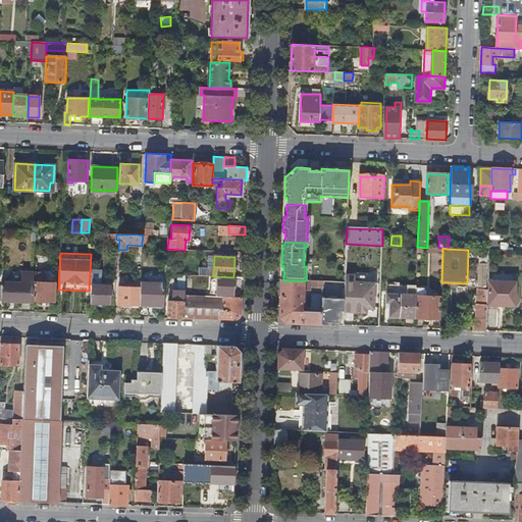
[(485,289),(486,264),(479,264),(478,289),(485,289)]
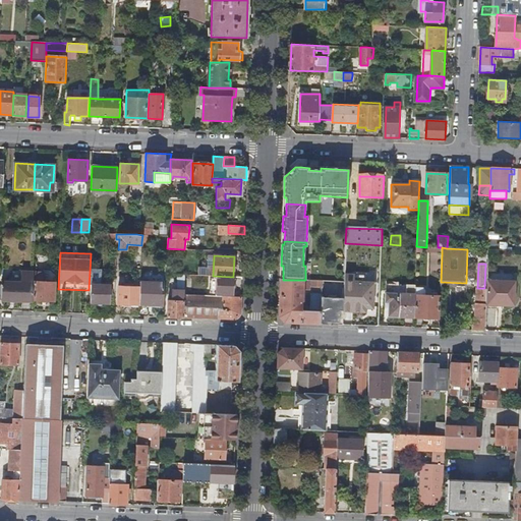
[(2,286),(0,285),(0,297),(1,297),(1,299),(32,301),(34,272),(21,272),(20,282),(2,281),(2,286)]
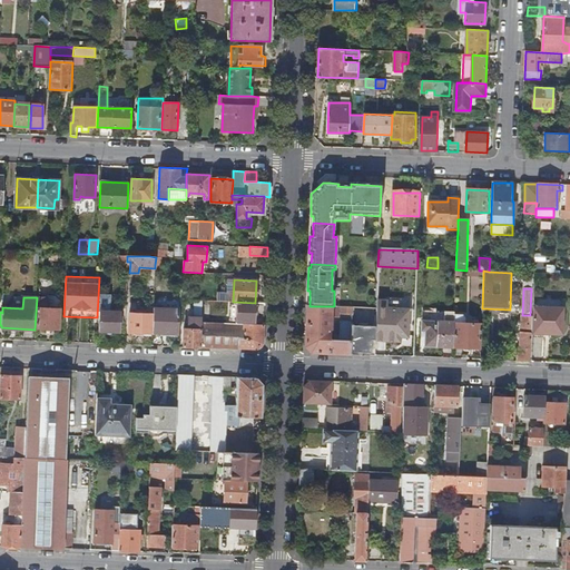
[(39,297),(38,327),(59,328),(60,308),(52,308),(52,305),(47,305),(48,298),(39,297)]
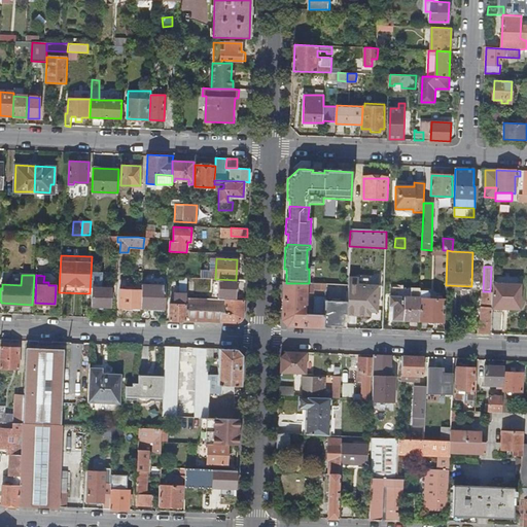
[(236,297),(236,280),(216,279),(216,281),(215,281),(215,291),(219,291),(218,296),(236,297)]
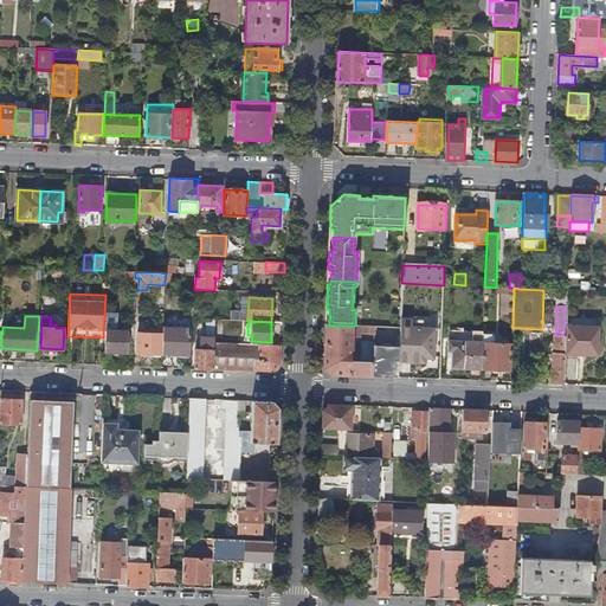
[(136,353),(162,354),(163,328),(163,326),(156,326),(155,329),(153,329),(153,331),(137,331),(136,353)]
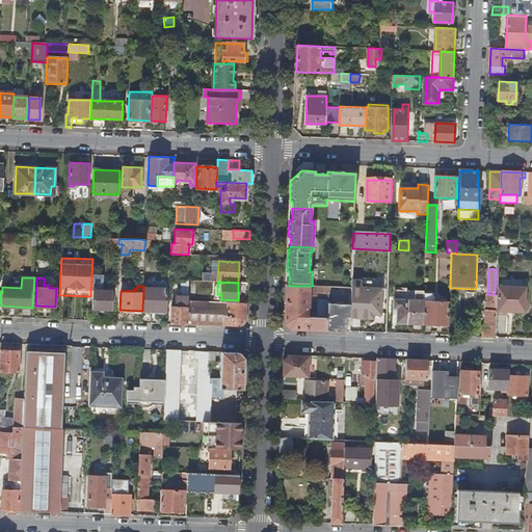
[(290,329),(350,333),(350,319),(351,307),(327,307),(327,300),(317,300),(317,318),(309,318),(310,290),(315,290),(315,293),(328,293),(328,287),(312,286),(289,286),(287,286),(285,324),(290,329)]
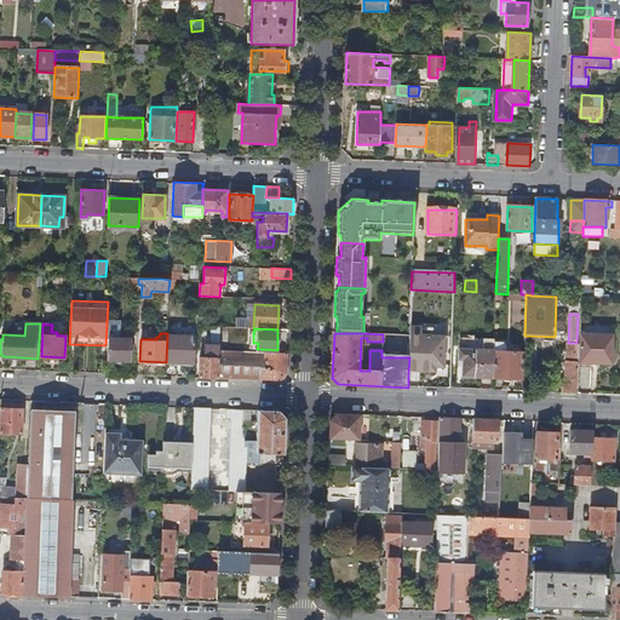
[(613,336),(579,334),(579,344),(579,363),(612,365),(613,336)]
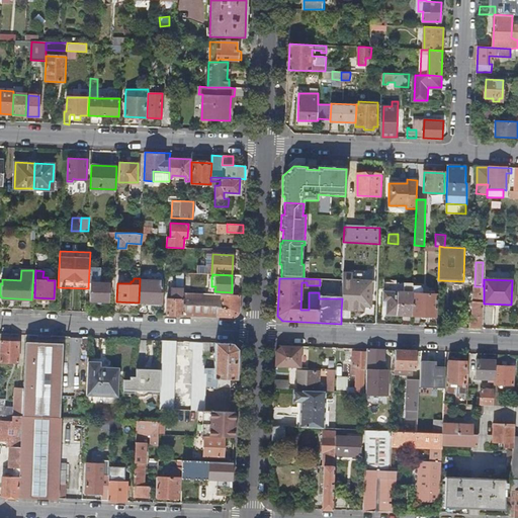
[(100,280),(100,282),(91,282),(90,300),(108,300),(109,283),(103,282),(103,280),(100,280)]
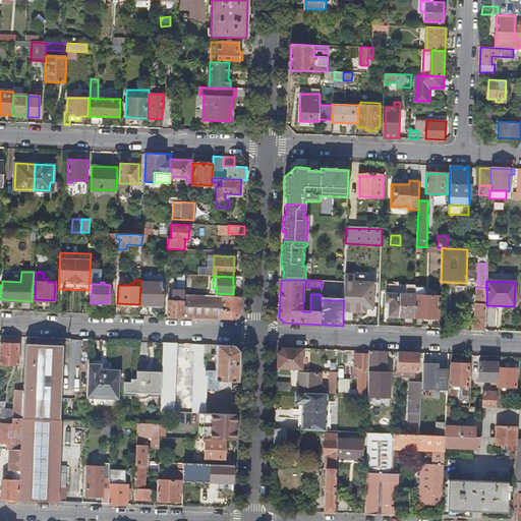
[(164,283),(140,282),(139,304),(139,305),(163,306),(164,283)]
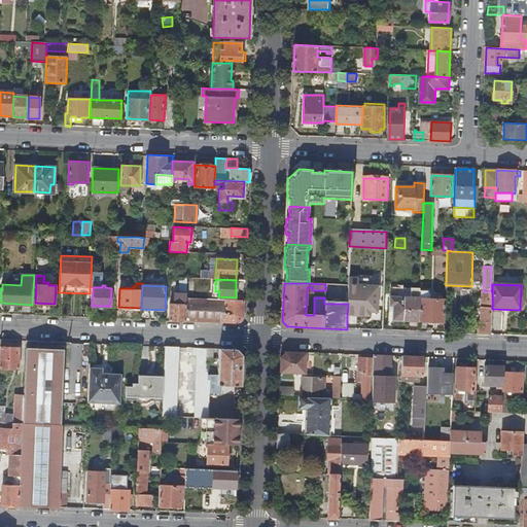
[(393,320),(419,321),(420,291),(420,290),(411,290),(411,299),(390,299),(390,307),(393,307),(393,320)]
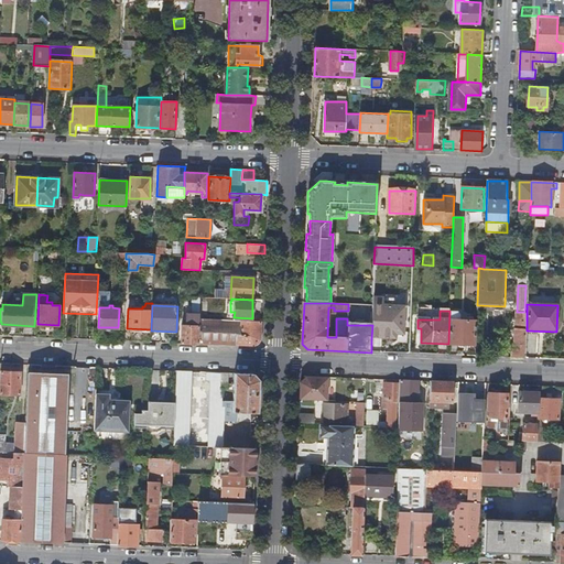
[(448,344),(476,346),(476,345),(477,322),(461,321),(461,315),(458,313),(449,312),(448,344)]
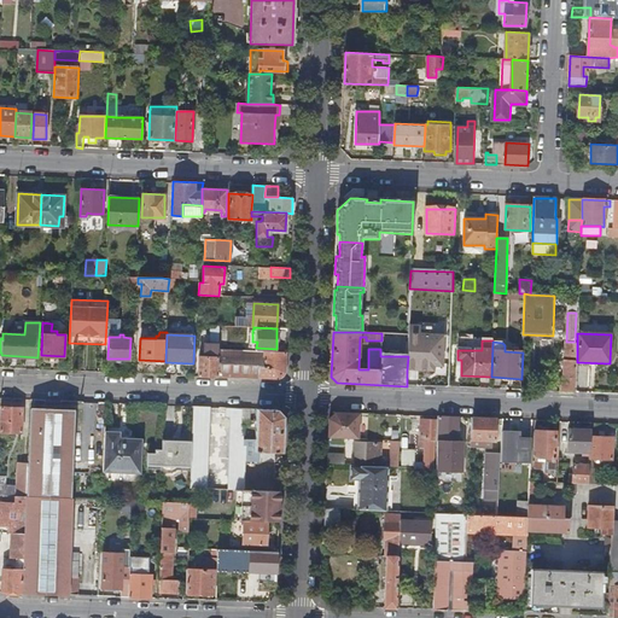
[(563,378),(563,392),(576,392),(577,362),(577,343),(565,343),(564,378),(563,378)]
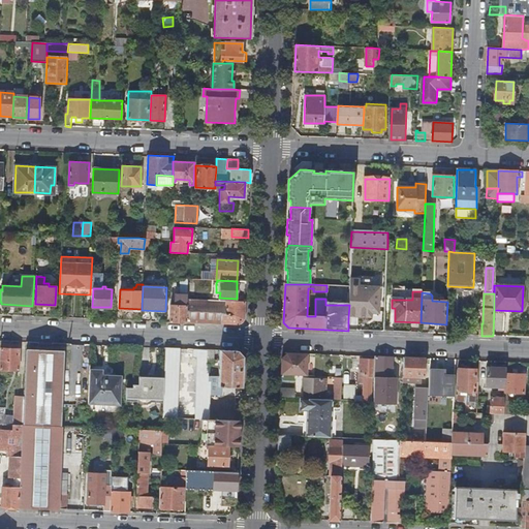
[(170,305),(169,322),(186,323),(187,299),(187,297),(177,297),(177,305),(170,305)]
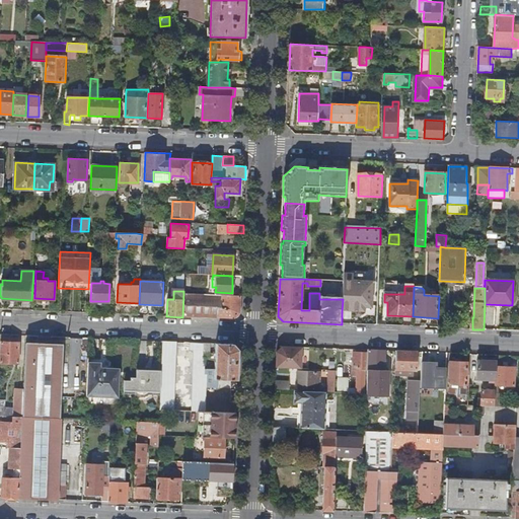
[(183,293),(182,317),(208,318),(208,306),(219,306),(219,307),(221,308),(222,295),(183,293)]
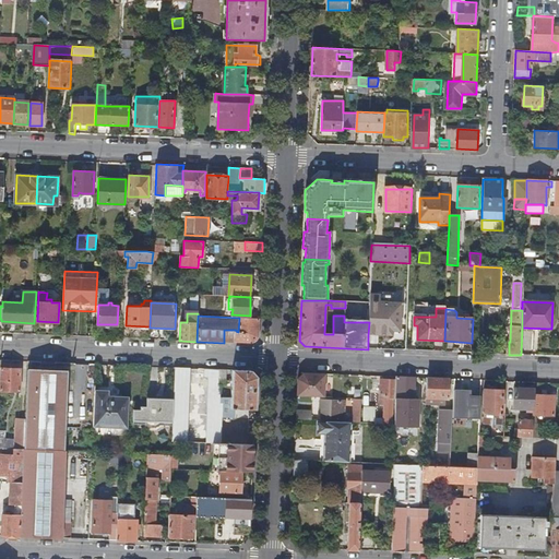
[(252,344),(259,337),(259,318),(239,318),(238,332),(236,331),(236,330),(224,330),(224,343),(252,344)]
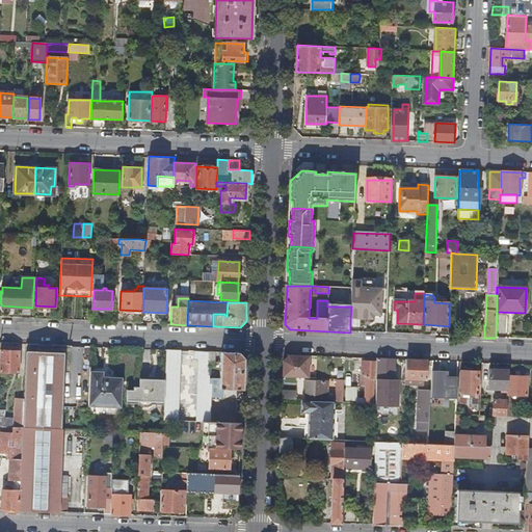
[(384,308),(355,307),(355,319),(381,320),(381,311),(384,312),(384,308)]
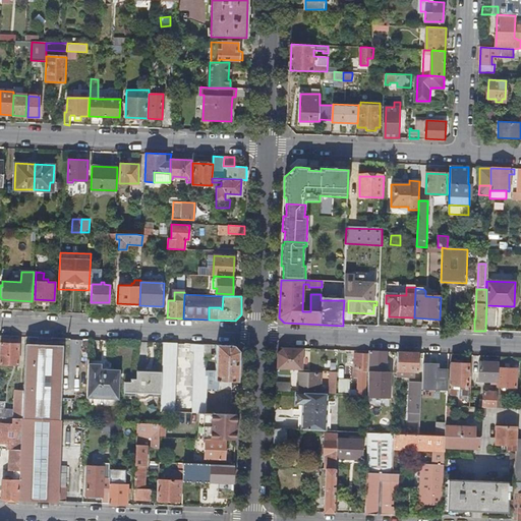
[(175,412),(177,343),(163,343),(162,371),(161,395),(160,411),(175,412)]
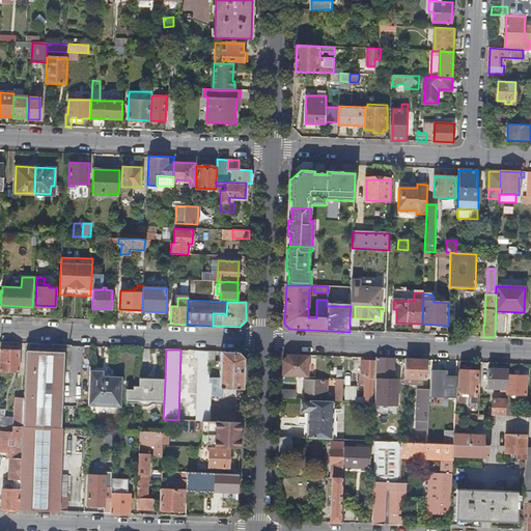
[(20,351),(0,351),(0,370),(19,371),(20,351)]
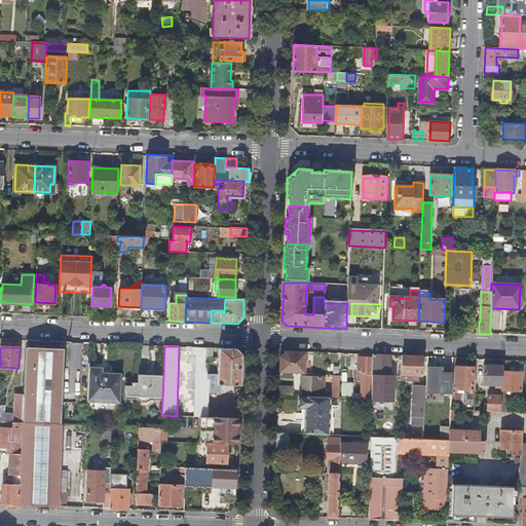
[(24,396),(23,422),(61,424),(64,349),(26,347),(24,396)]
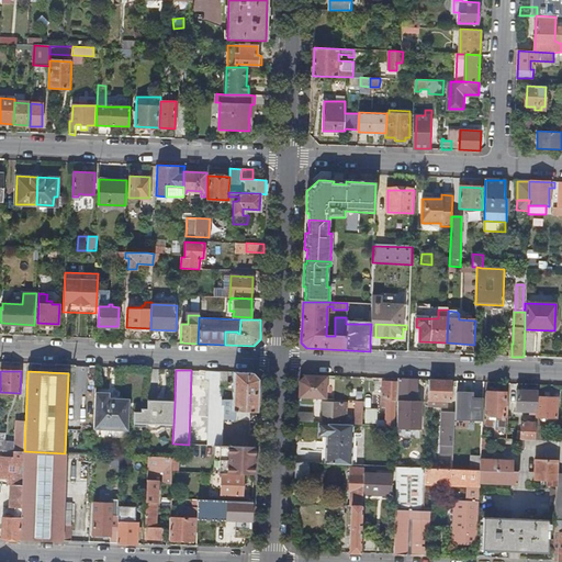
[(210,379),(208,445),(214,446),(222,446),(223,419),(223,405),(222,405),(222,388),(227,388),(228,372),(205,371),(205,379),(210,379)]
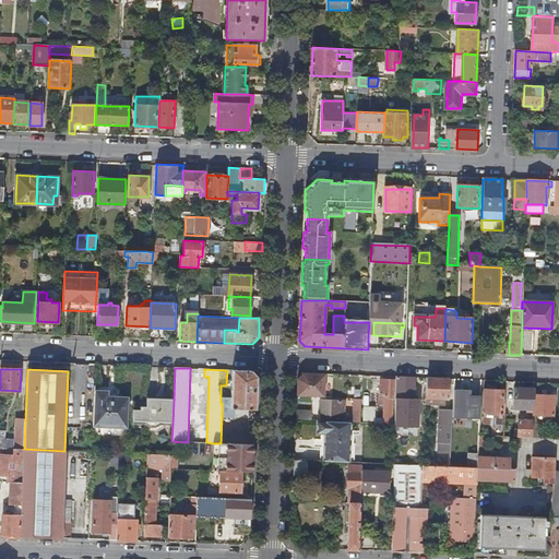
[(232,403),(222,403),(222,417),(230,417),(230,408),(256,409),(257,377),(251,370),(233,370),(232,403)]
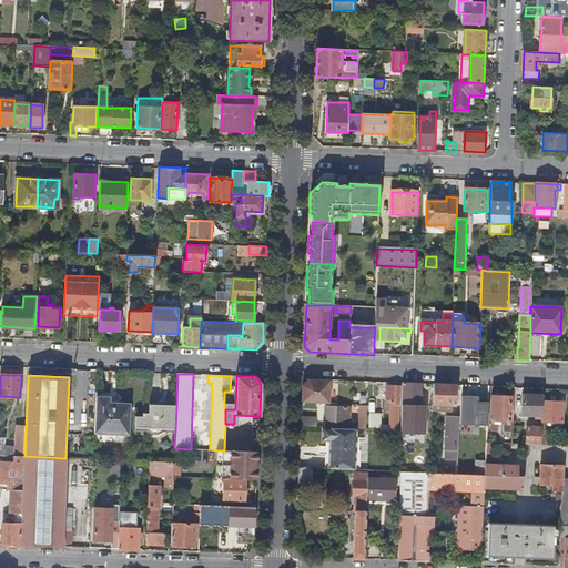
[(330,403),(331,379),(307,378),(306,379),(302,383),(301,402),(330,403)]
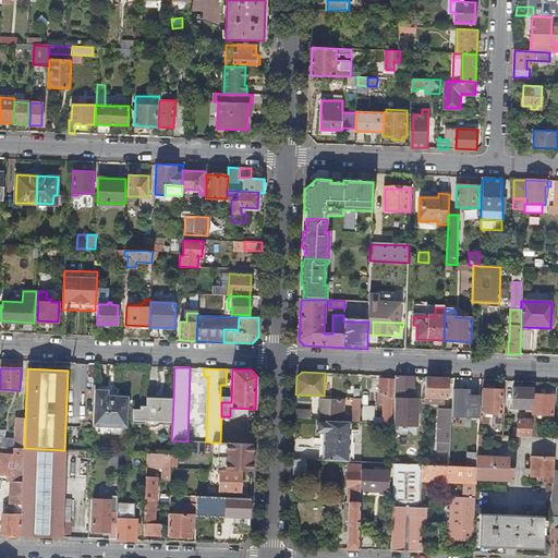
[(414,377),(396,377),(395,399),(395,405),(411,407),(411,399),(413,399),(414,377)]
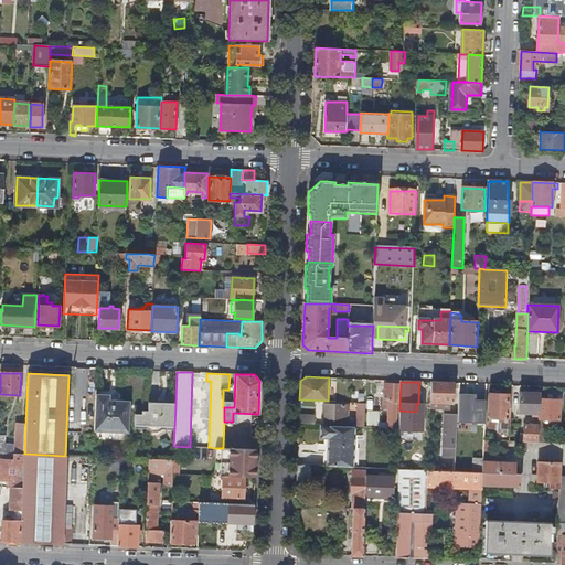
[(432,404),(452,404),(454,384),(432,383),(432,404)]
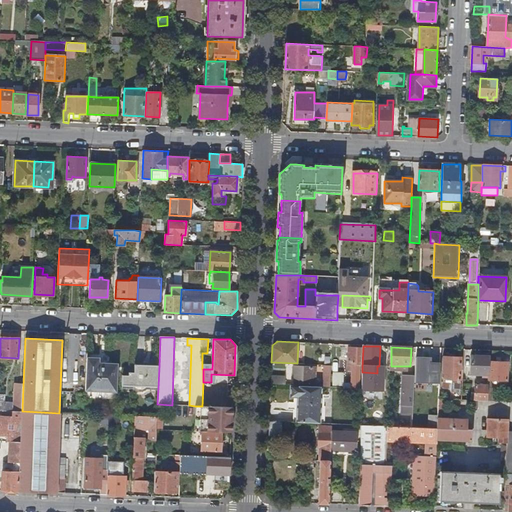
[(360,349),(348,348),(347,372),(352,372),(351,386),(359,386),(360,349)]
